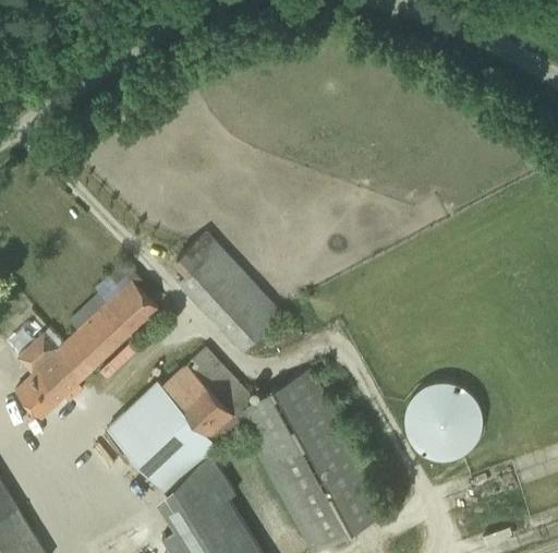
[(179,284),(194,300),(242,352),(281,315),(206,235),(177,263),(189,276),(179,284)]
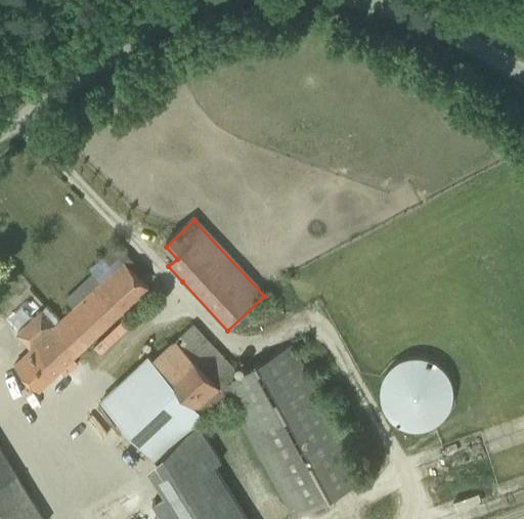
[(73,312),(54,329),(48,335),(73,361),(147,292),(124,265),(100,286),(94,278),(66,305),(73,312)]
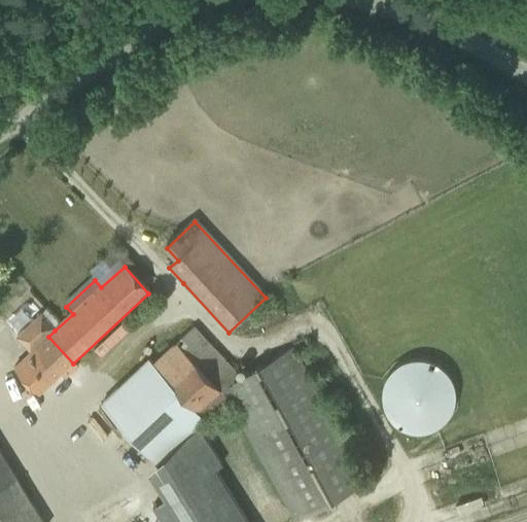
[(48,337),(55,331),(41,317),(16,341),(31,355),(14,372),(37,396),(73,363),(48,337)]
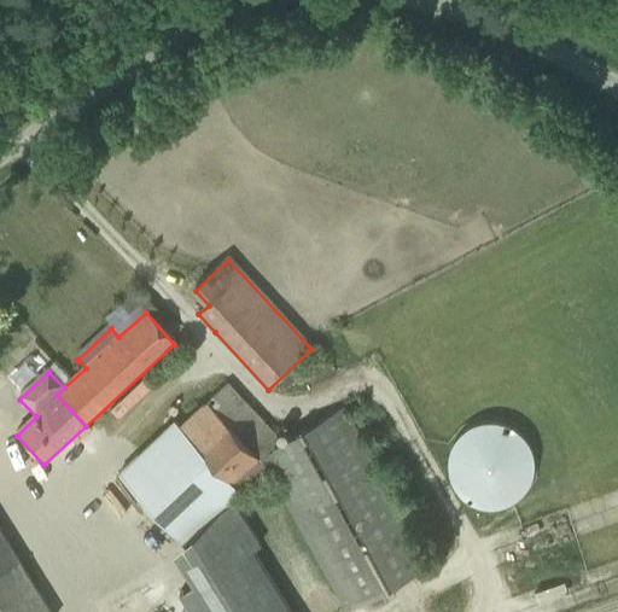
[(226,386),(179,430),(242,496),(240,497),(244,501),(272,478),(344,611),(354,611),(431,569),(343,412),(281,446),(226,386)]
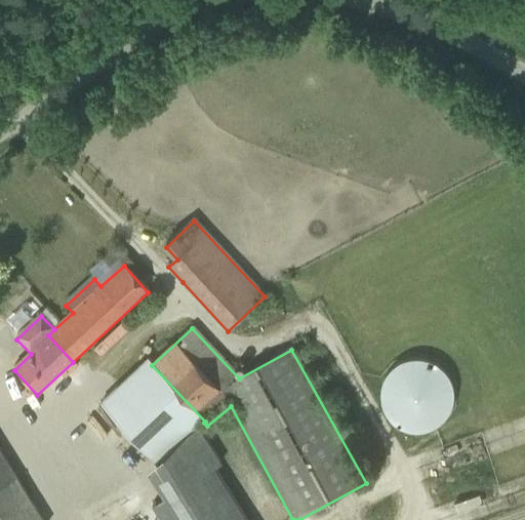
[(148,361),(101,406),(158,467),(173,452),(191,484),(153,508),(160,519),(245,519),(214,470),(221,466),(201,426),(204,423),(205,422),(152,365),(148,361)]
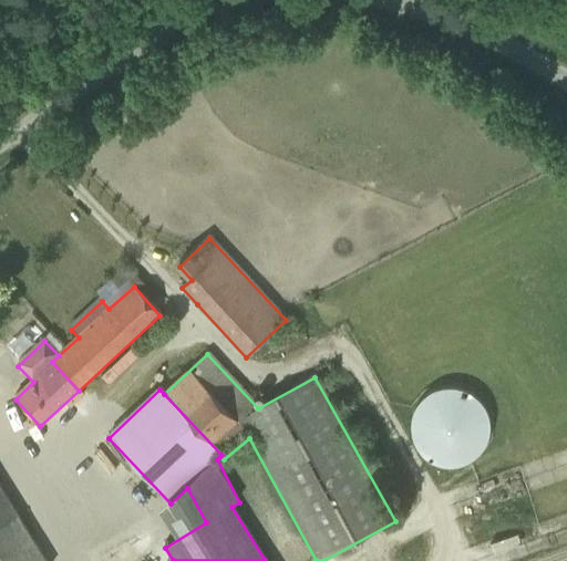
[(411,430),(413,442),(418,452),(425,459),(435,466),(446,468),(457,468),(467,465),(477,458),(484,449),(488,439),(490,428),(488,417),(483,407),(475,398),(465,393),(455,390),(443,391),(433,394),(423,401),(416,409),(412,419),(411,430)]
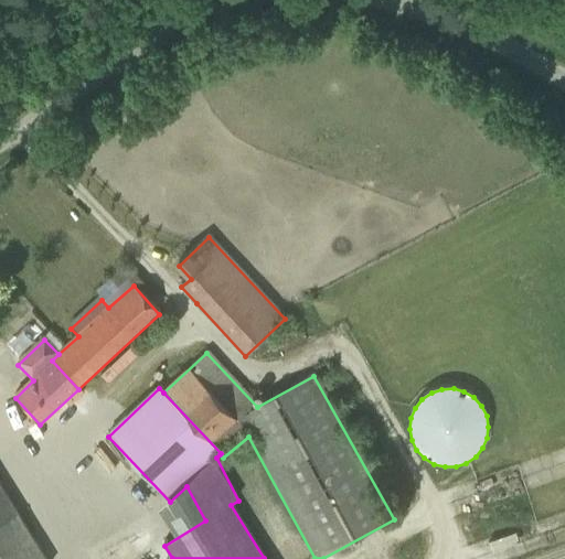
[(0,524),(17,515),(0,488),(0,524)]
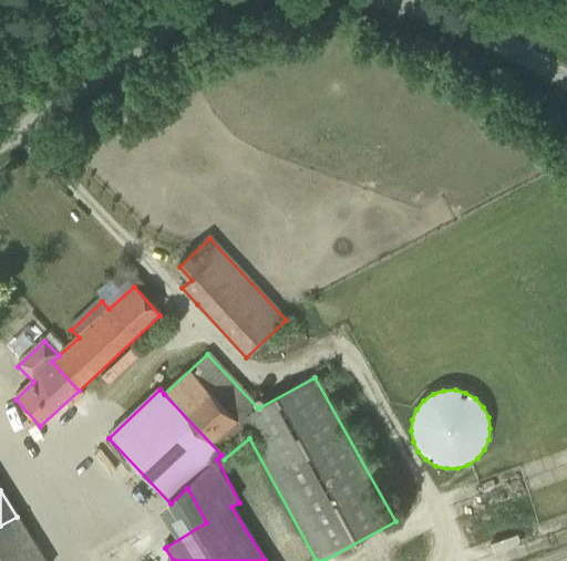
[(43,560),(17,517),(0,526),(0,560),(43,560)]
